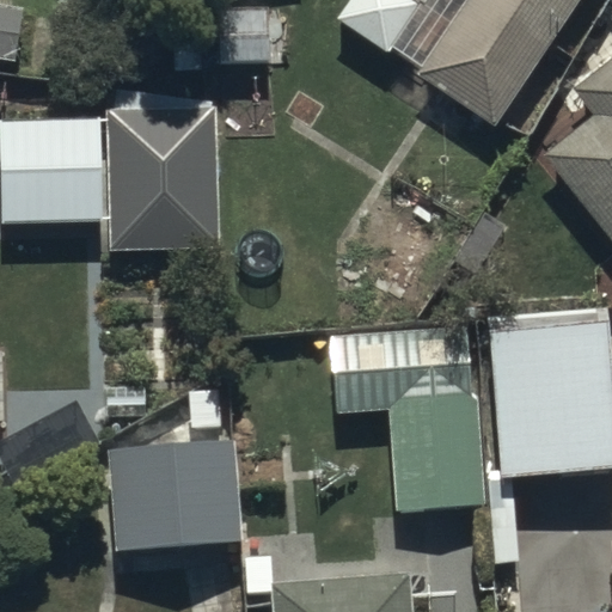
[(497,127),(576,0),(383,0),(372,17),(430,54),(416,75),(497,127)]
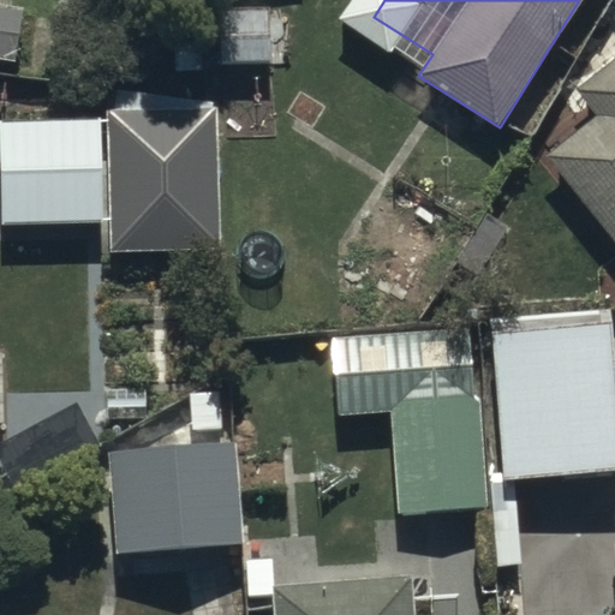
[(0,60),(15,64),(24,6),(0,1),(0,60)]
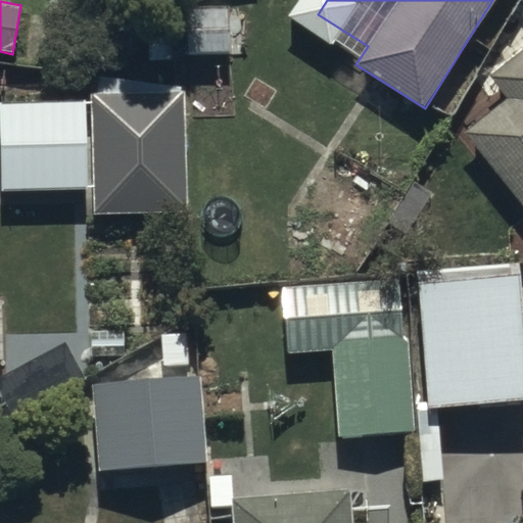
[(232,10),(187,10),(186,54),(232,54),(232,10)]
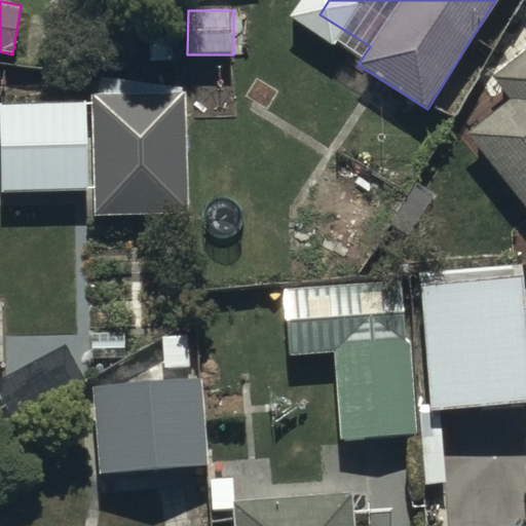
[(525,47),(488,79),(505,101),(464,135),(524,209),(525,207),(525,47)]
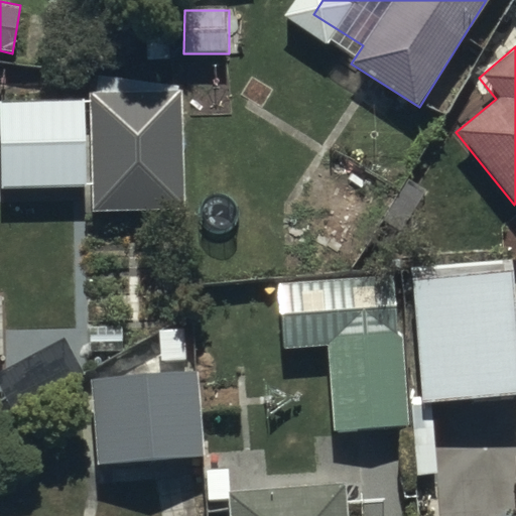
[(184,210),(181,93),(88,96),(88,102),(0,104),(0,109),(2,190),(91,187),(92,213),(184,210)]
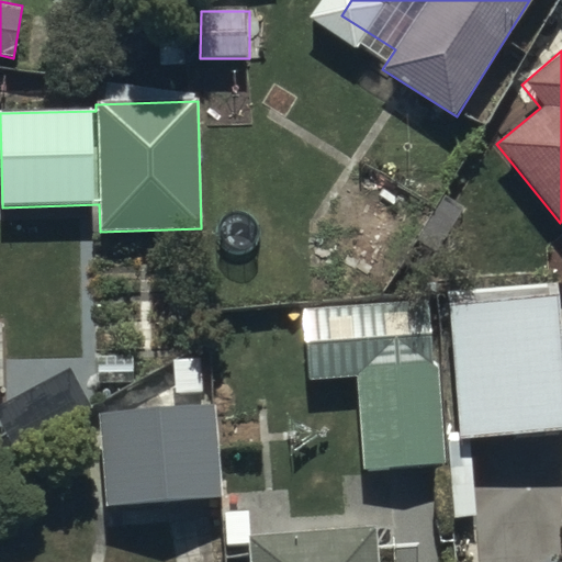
[(561,294),(561,292),(449,299),(457,437),(446,438),(448,486),(472,485),(470,442),(561,437),(561,294)]
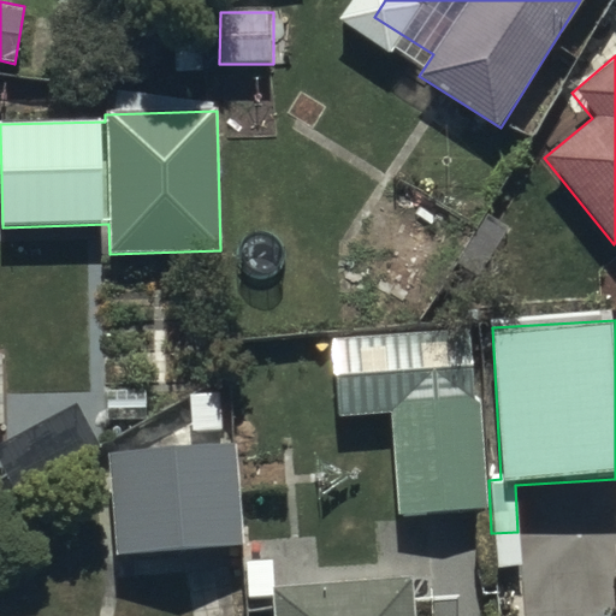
[(475,335),(332,336),(332,415),(395,414),(396,511),(484,511),(483,401),(475,401),(475,335)]
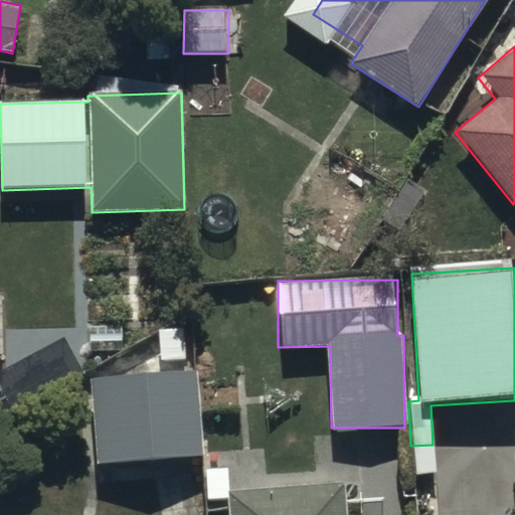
[(185,337),(140,339),(142,377),(92,379),(94,462),(201,459),(198,369),(186,370),(185,337)]
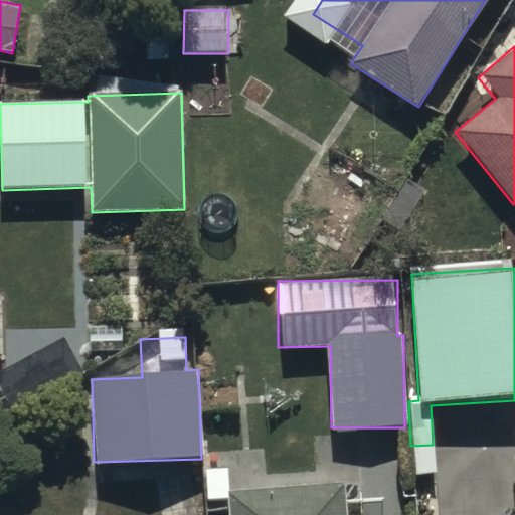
[(347,514),(347,484),(228,488),(228,514),(347,514)]
